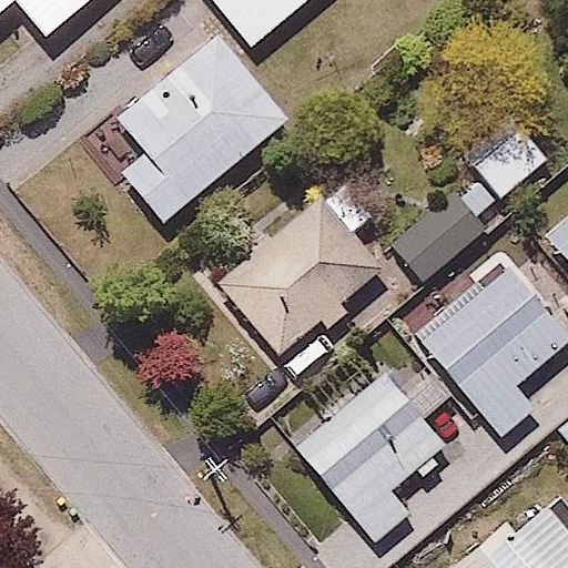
[(87,0),(0,0),(0,10),(9,2),(43,40),(87,0)]
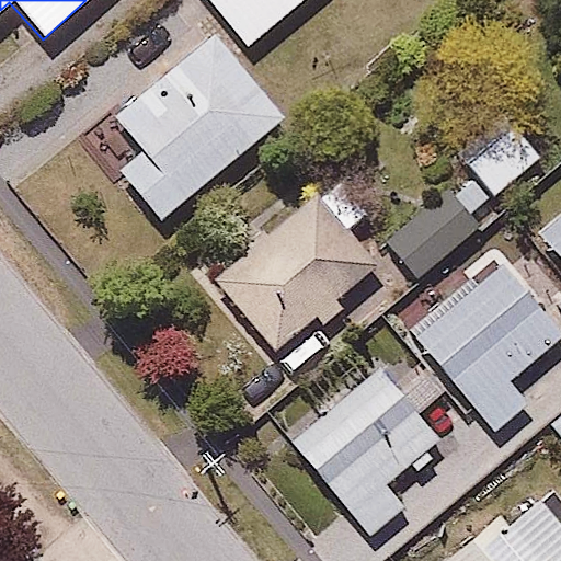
[(208,0),(244,47),(307,0),(208,0)]
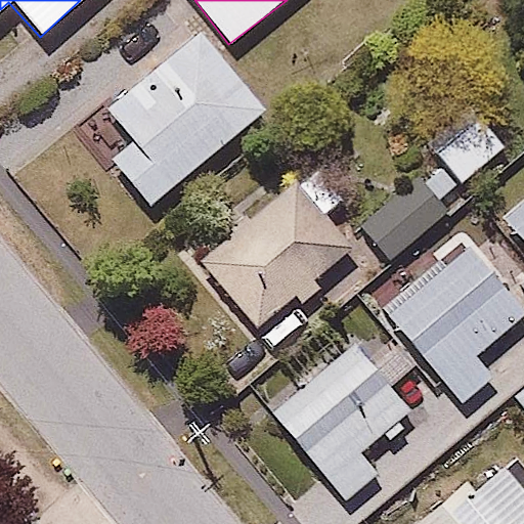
[(269,102),(199,22),(101,103),(130,136),(108,156),(151,205),(269,102)]
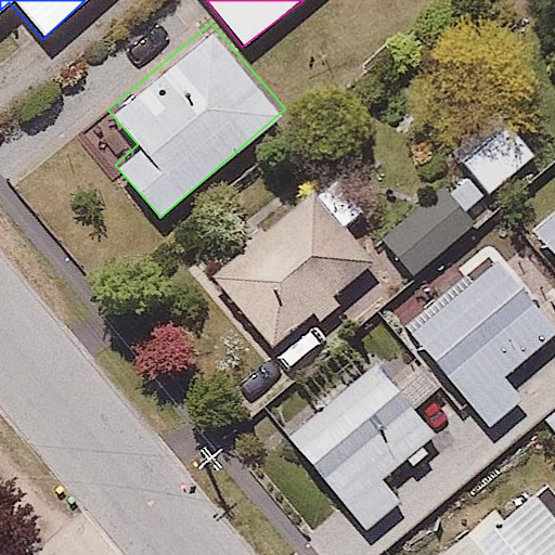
[(444,136),(485,189),(537,150),(497,97),(444,136)]
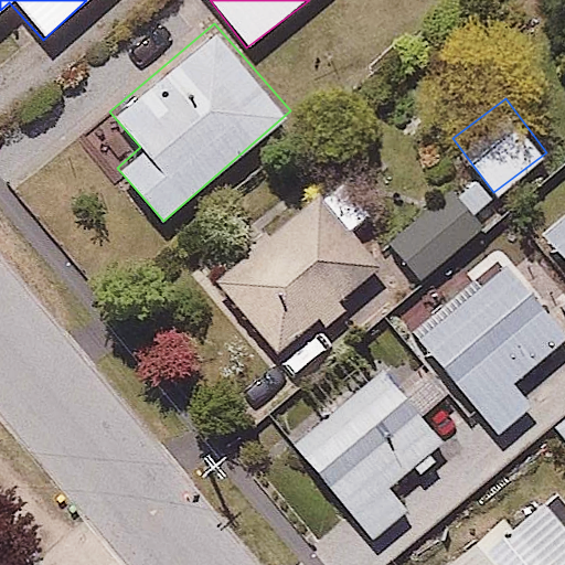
[(452,170),(382,231),(426,283),(497,222),(452,170)]
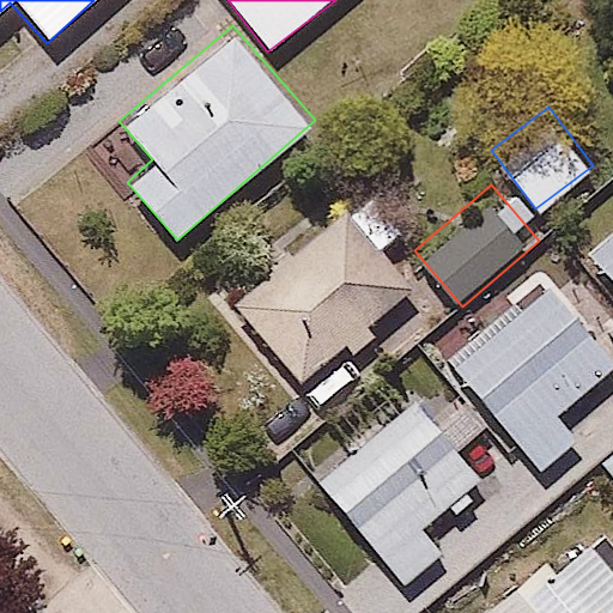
[(308,204),(271,236),(286,253),(228,304),(301,384),(346,344),(356,354),(381,333),(370,321),(414,281),(344,204),(326,222),(308,204)]
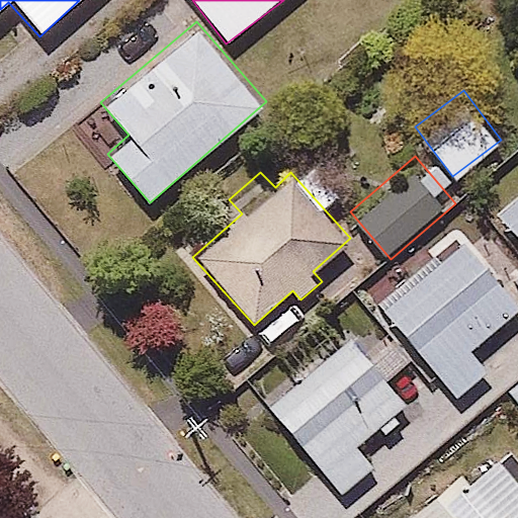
[(517,241),(517,182),(490,208),(517,241)]
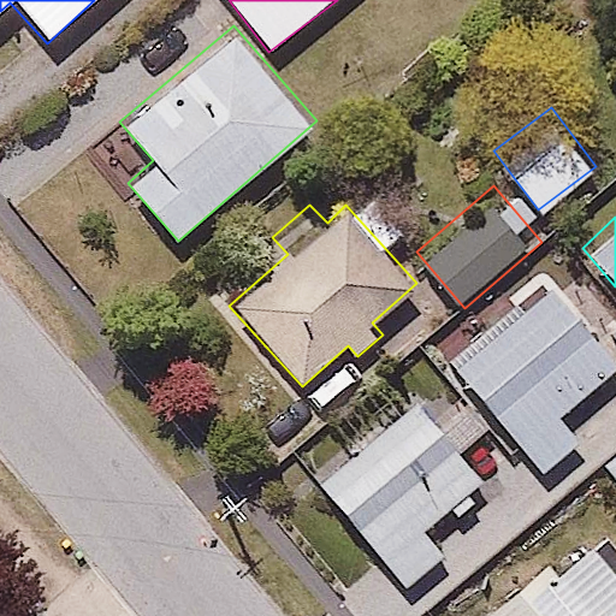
[(542,473),(585,437),(563,412),(615,366),(615,341),(551,265),(443,356),(542,473)]
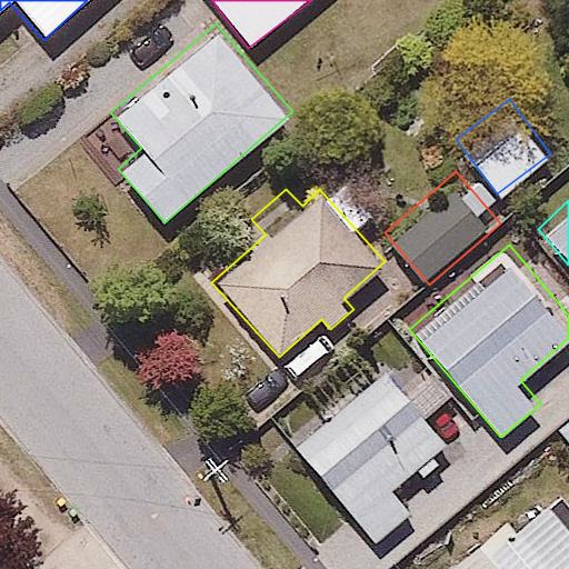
[(368,543),(410,509),(395,489),(455,441),(381,347),(277,428),(368,543)]
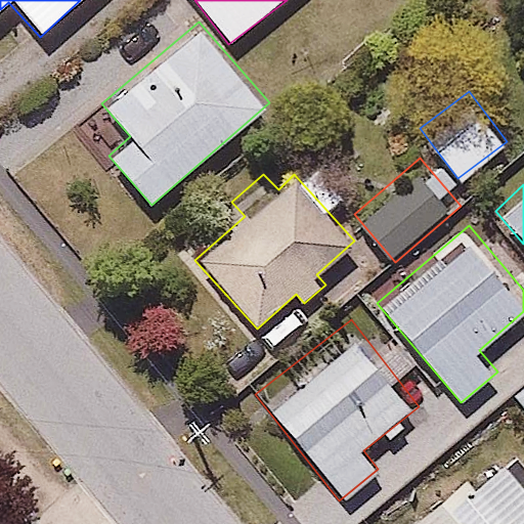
[(460,468),(393,523),(523,523),(523,484),(497,453),(469,478),(460,468)]
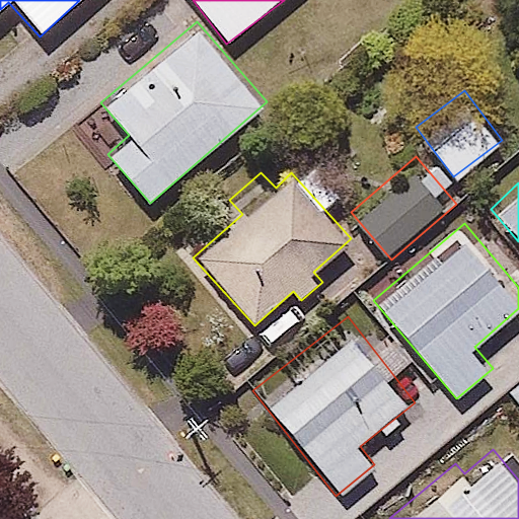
All buildings are outlined.
